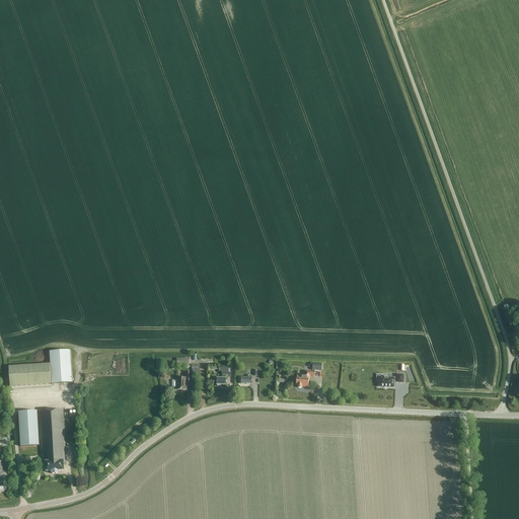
[(52,384),(53,384),(72,383),(70,351),(50,352),(52,384)]
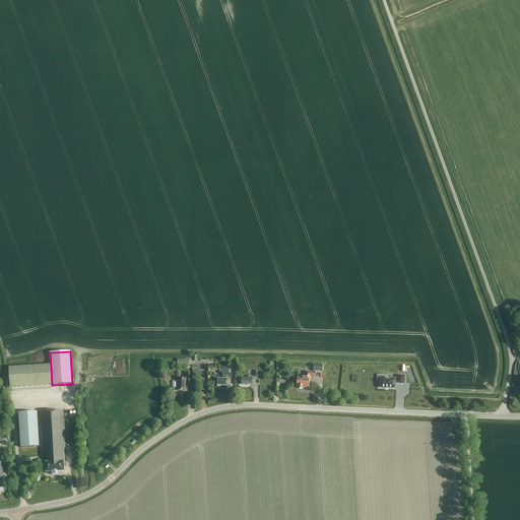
[(323,365),(314,364),(313,371),(322,372),(323,365)]
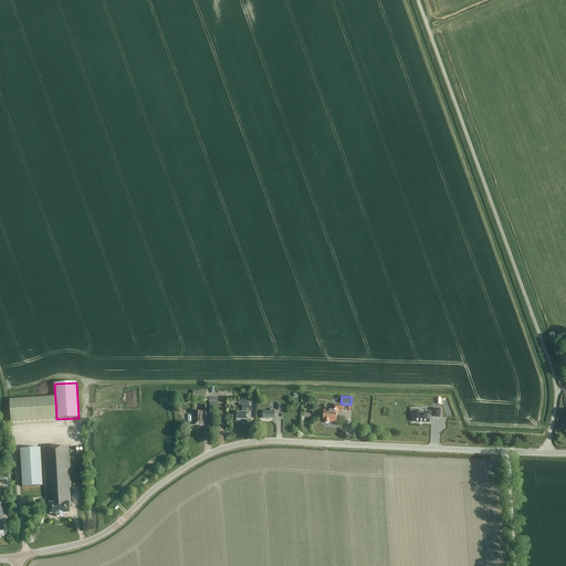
[(11,422),(56,419),(54,397),(10,399),(11,422)]
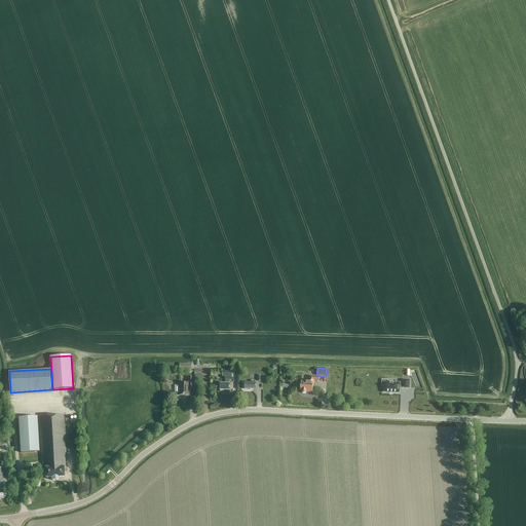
[(318,381),(320,377),(308,376),(307,381),(301,380),(300,390),(302,390),(302,391),(303,392),(304,393),(305,392),(305,391),(312,392),(312,386),(313,386),(313,381),(318,381)]
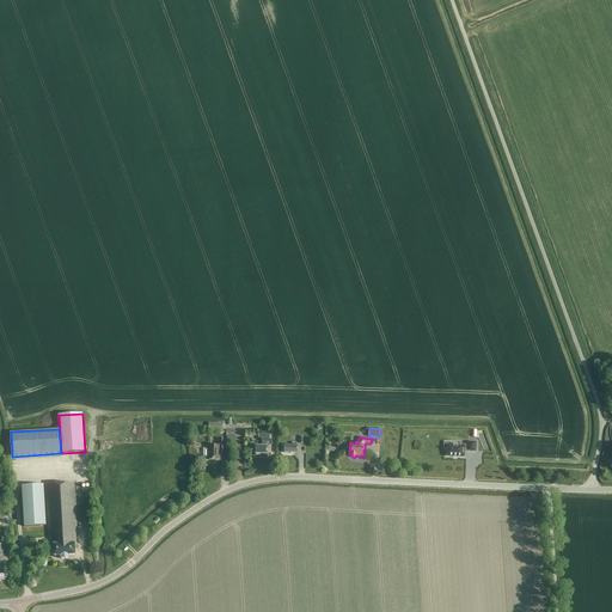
[(265,442),(269,442),(269,439),(262,439),(262,447),(255,447),(255,454),(267,454),(267,447),(265,447),(265,442)]
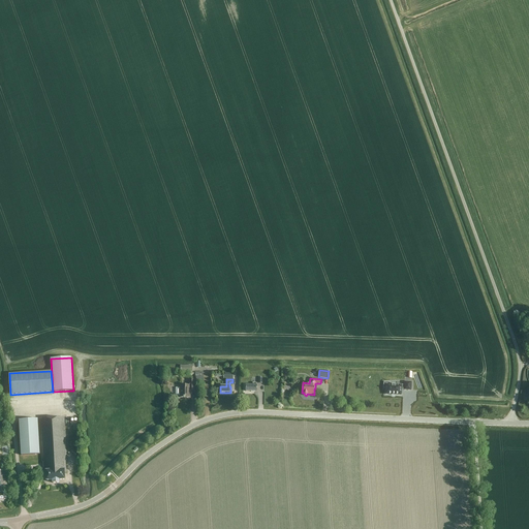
[(195,391),(196,380),(189,380),(189,385),(181,385),(181,389),(177,387),(176,396),(180,396),(180,398),(190,398),(191,391),(195,391)]
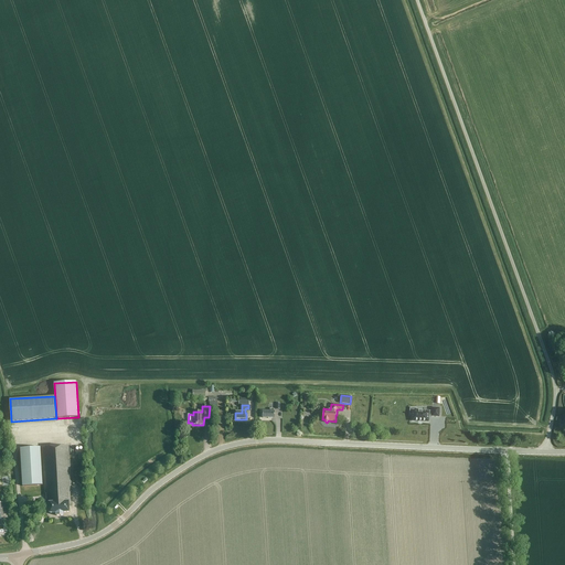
[(411,408),(411,414),(413,415),(412,422),(428,422),(429,416),(432,416),(439,417),(439,408),(433,407),(433,412),(416,411),(416,408),(411,408)]
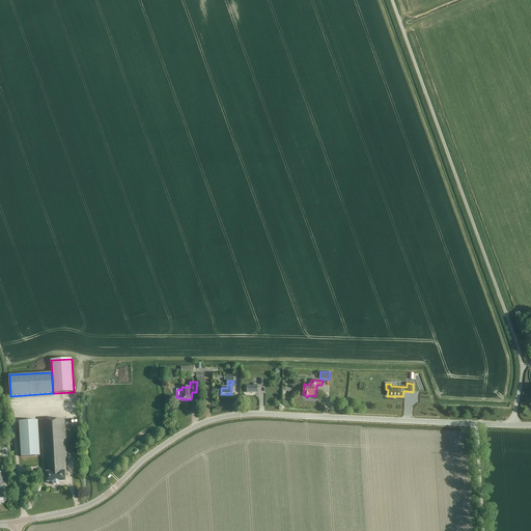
[(258,393),(258,387),(257,387),(257,385),(253,385),(253,387),(247,387),(247,393),(258,393)]
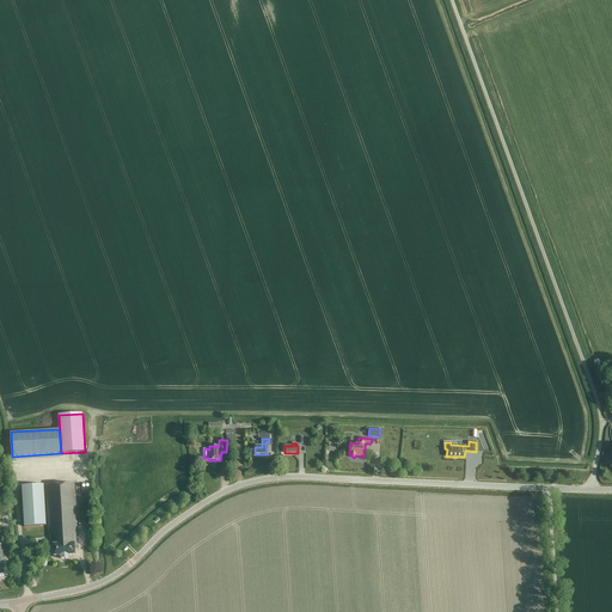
[(77,544),(77,533),(78,533),(74,483),(46,485),(48,534),(49,534),(50,544),(53,544),(54,557),(61,556),(61,560),(69,560),(69,556),(75,556),(75,544),(77,544)]
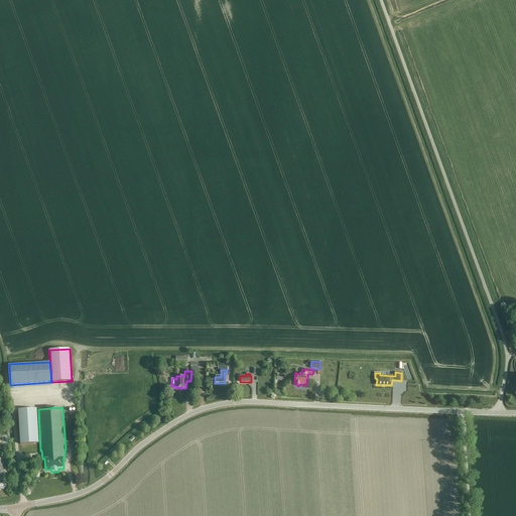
[(20,444),(39,443),(36,409),(18,410),(20,444)]
